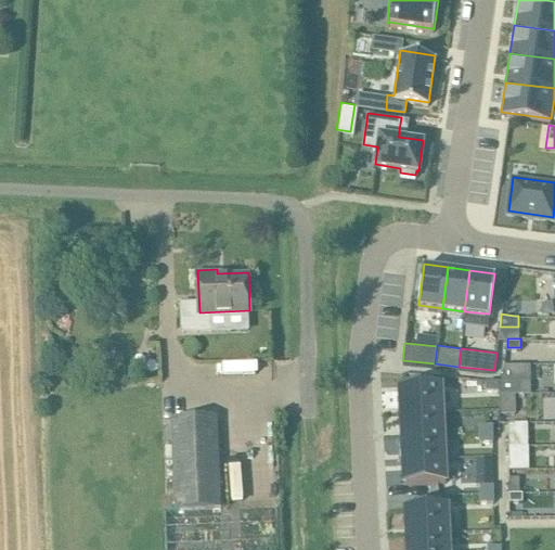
[(491,378),(486,378),(486,388),(500,387),(500,378),(491,378)]
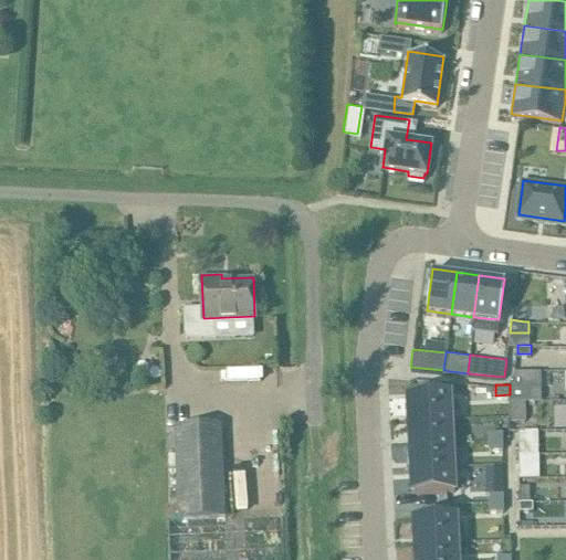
[(513,384),(510,384),(510,394),(510,398),(542,398),(541,384),(513,384)]
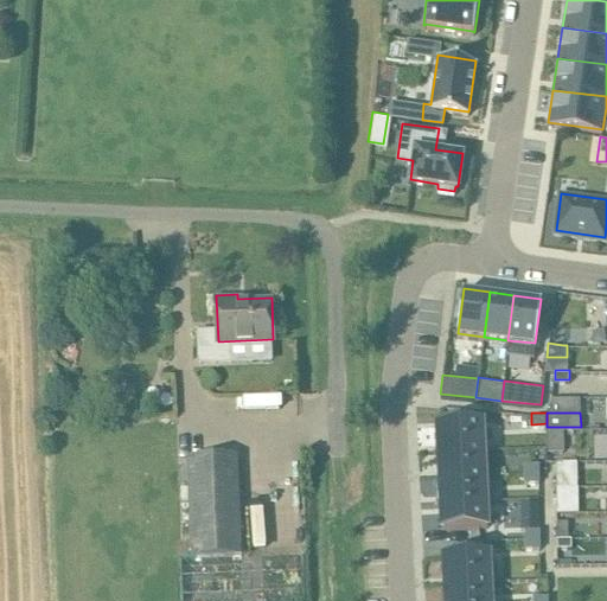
[(484,417),(434,421),(435,449),(486,447),(484,417)]
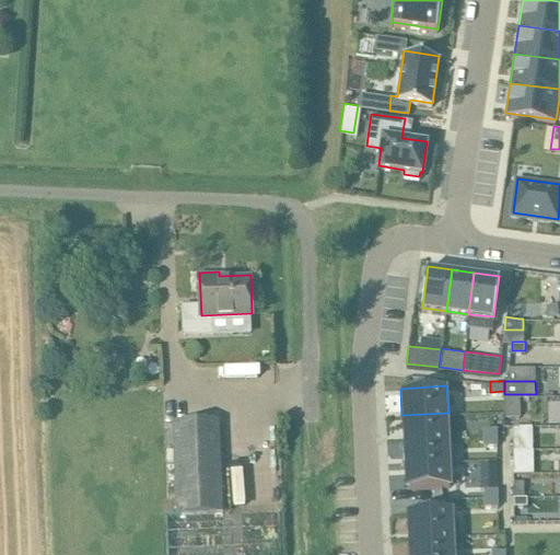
[(520,396),(505,396),(505,415),(520,415),(520,396)]
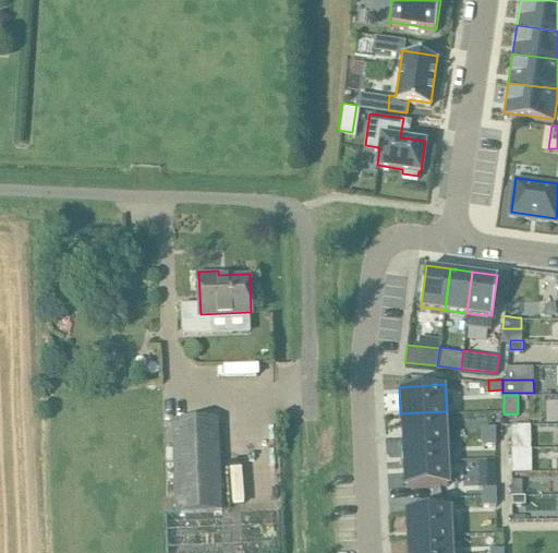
[(221,409),(223,446),(237,445),(234,408),(221,409)]
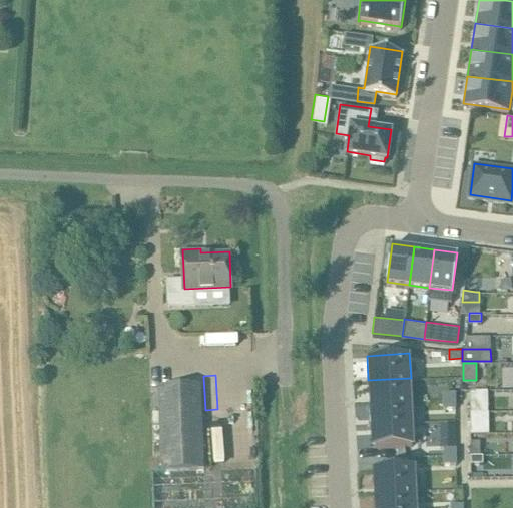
[(411,378),(368,380),(369,401),(412,399),(411,378)]
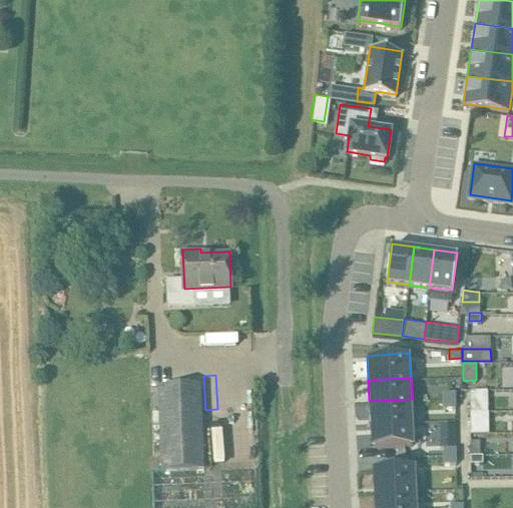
[(200,384),(158,385),(162,468),(204,466),(200,384)]
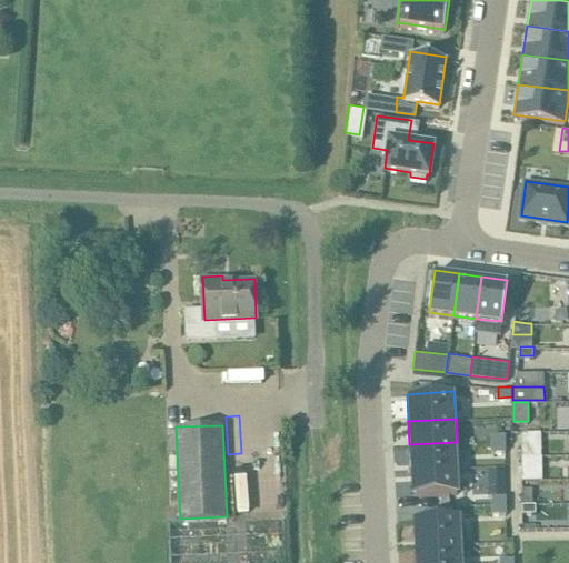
[(506,431),(490,431),(490,441),(506,440),(506,431)]
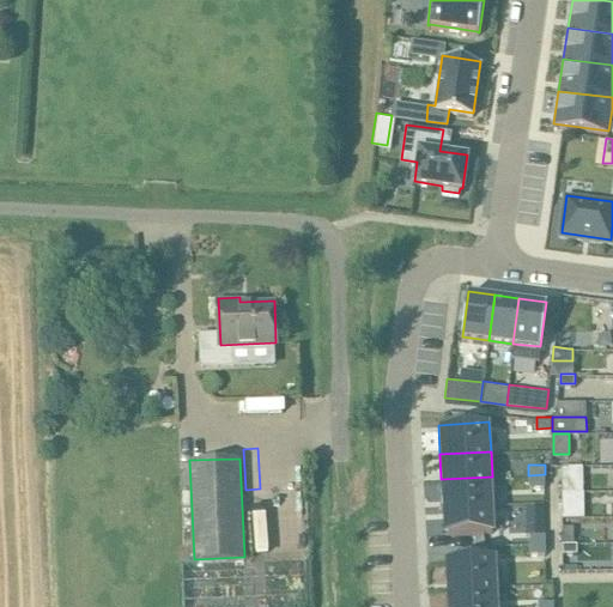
[(545,474),(528,475),(529,485),(545,485),(545,474)]
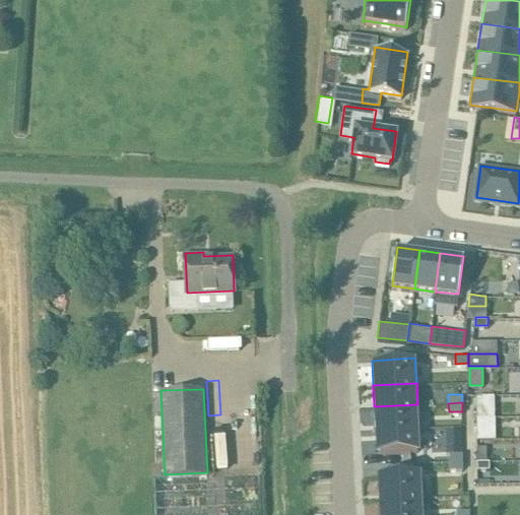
[(376,406),(374,406),(375,429),(379,429),(412,427),(418,427),(417,404),(411,405),(376,406)]
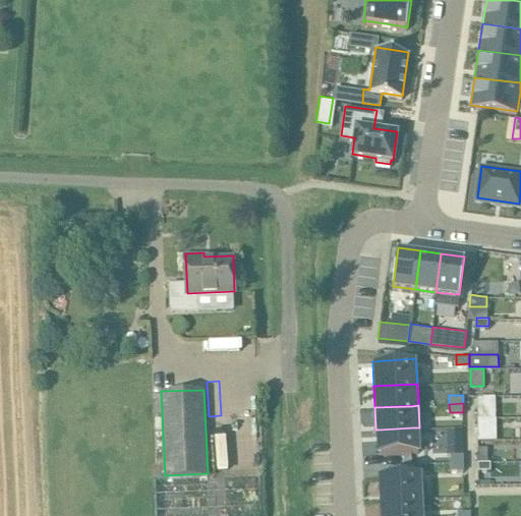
[(476,426),(476,435),(495,434),(495,426),(476,426)]
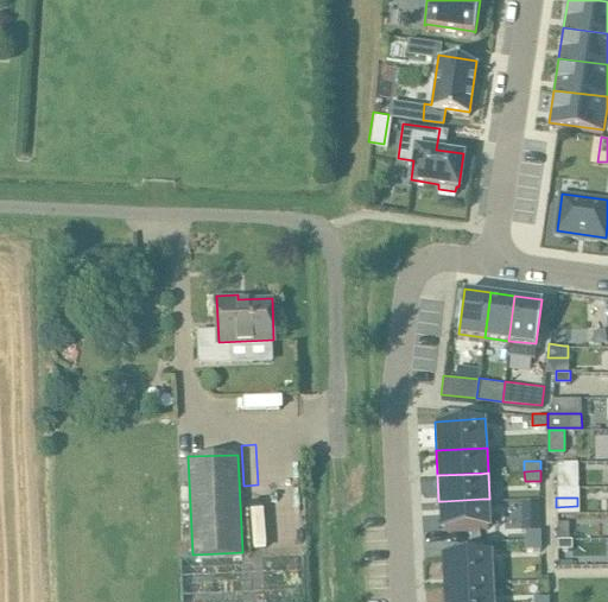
[(443,501),(438,501),(439,530),(491,527),(489,499),(482,499),(443,501)]
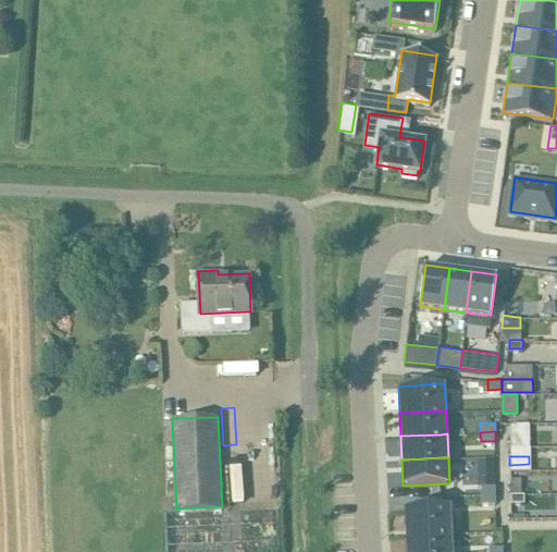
[(519,473),(509,473),(509,486),(520,486),(519,473)]
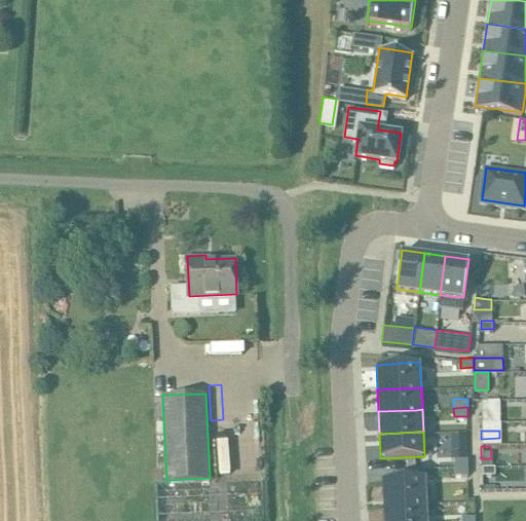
[(467,456),(454,457),(454,466),(467,466),(467,456)]
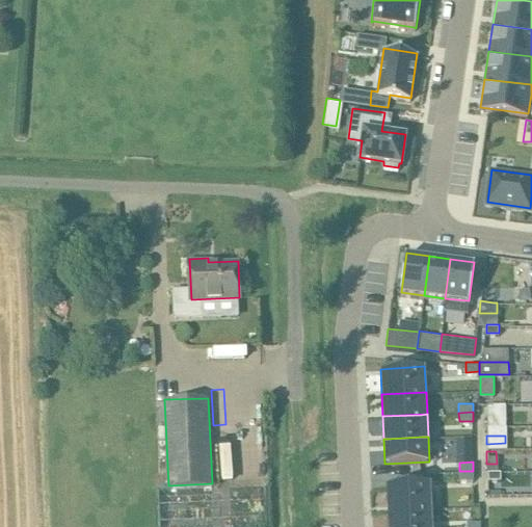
[(501,470),(487,470),(487,478),(501,478),(501,470)]
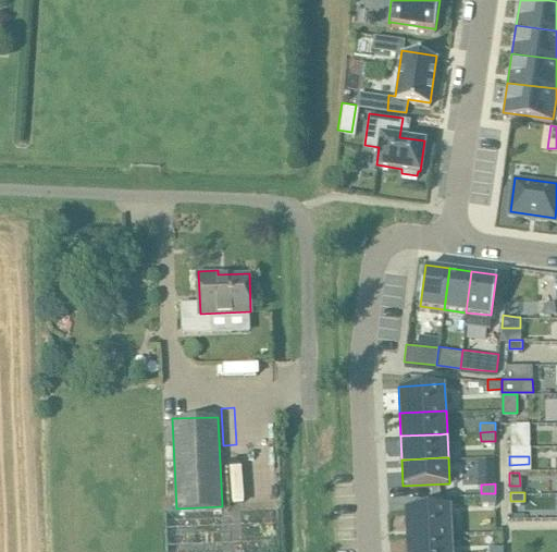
[(495,493),(481,493),(481,502),(495,502),(495,493)]
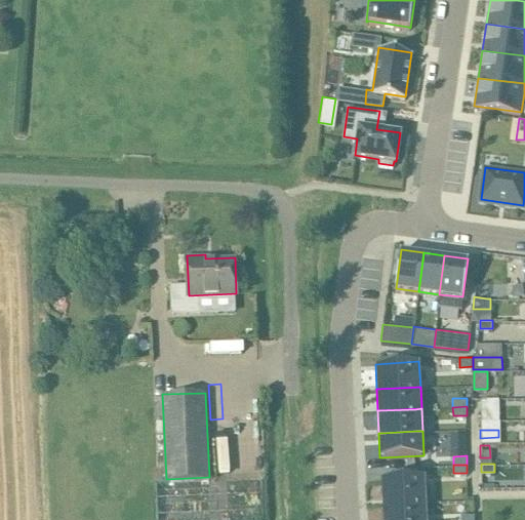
[(425,476),(381,479),(382,505),(426,502),(425,476)]
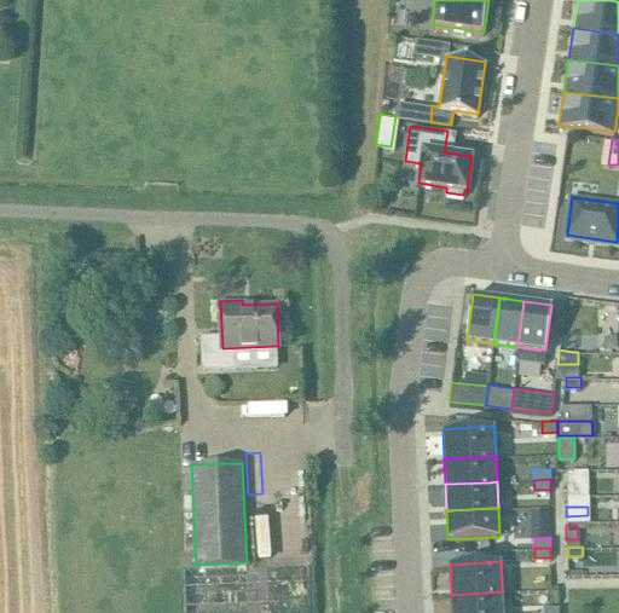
[(503,612),(502,591),(451,595),(451,612),(503,612)]
